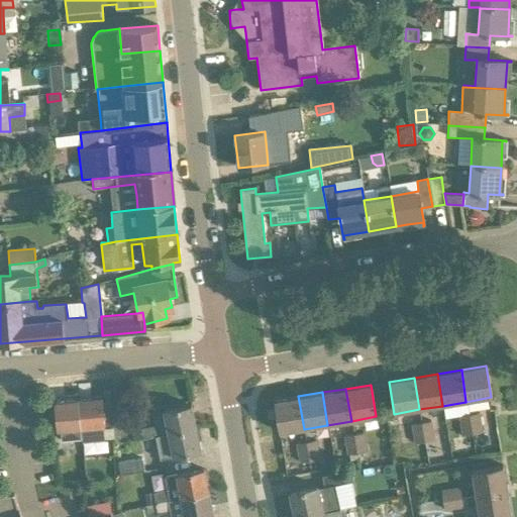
[(279,433),(304,429),(298,396),(273,400),(279,433)]
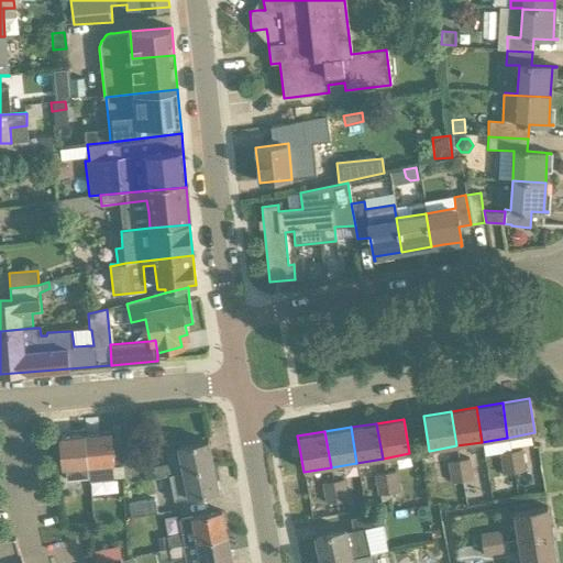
[(114,479),(113,466),(123,466),(122,456),(122,446),(111,448),(110,433),(85,435),(89,478),(89,482),(114,479)]
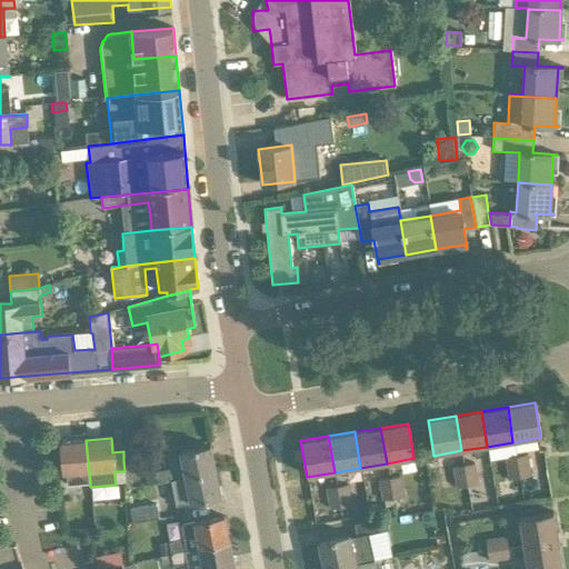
[(68,485),(90,483),(86,440),(60,442),(62,475),(67,473),(68,485)]
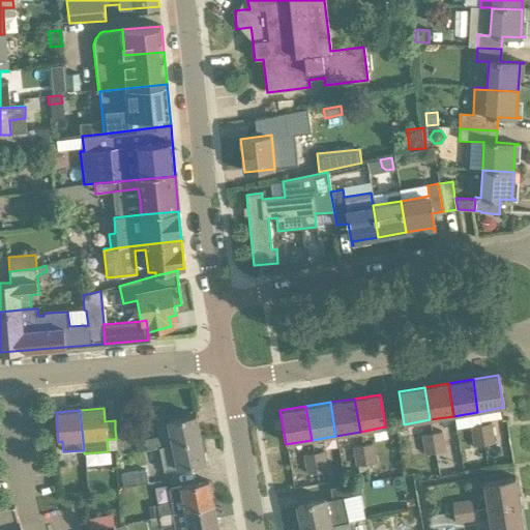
[(173,445),(200,439),(196,416),(168,421),(173,445)]
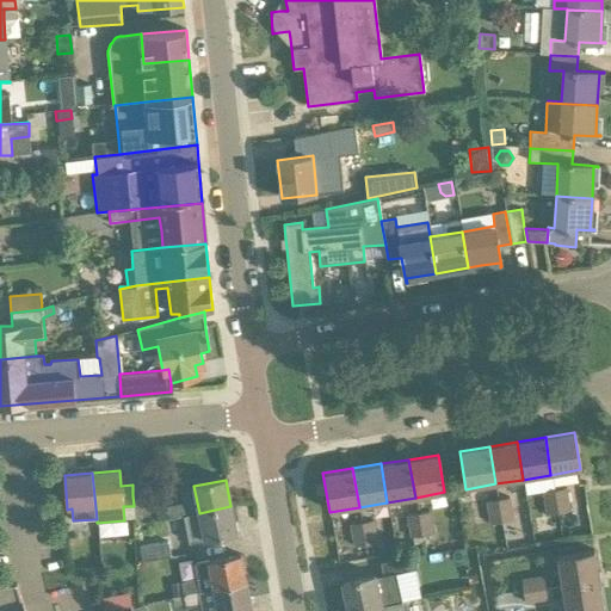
[(554,491),(557,513),(571,512),(567,489),(554,491)]
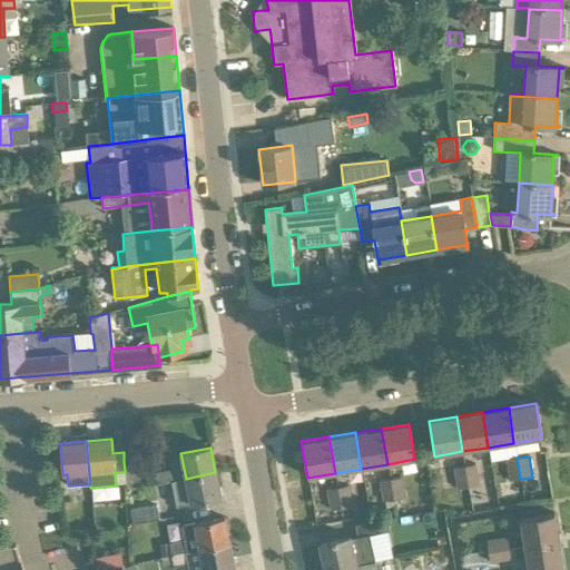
[(510,481),(520,479),(517,458),(507,460),(510,481)]
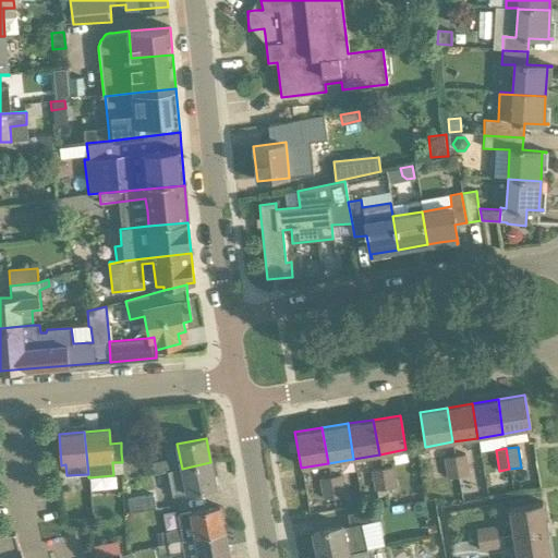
[(123,477),(140,476),(137,451),(121,452),(122,462),(122,471),(123,477)]
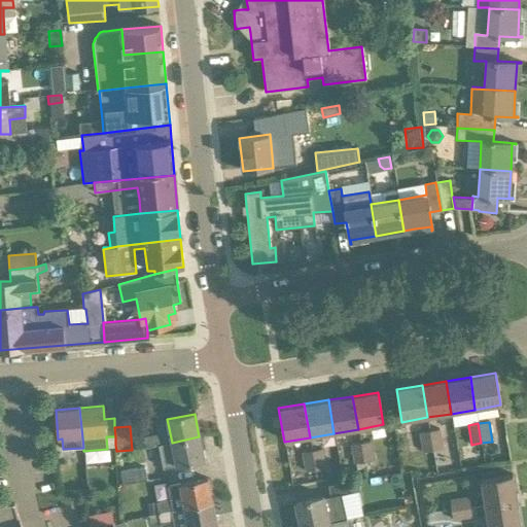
[(429,431),(432,451),(443,449),(440,429),(429,431)]
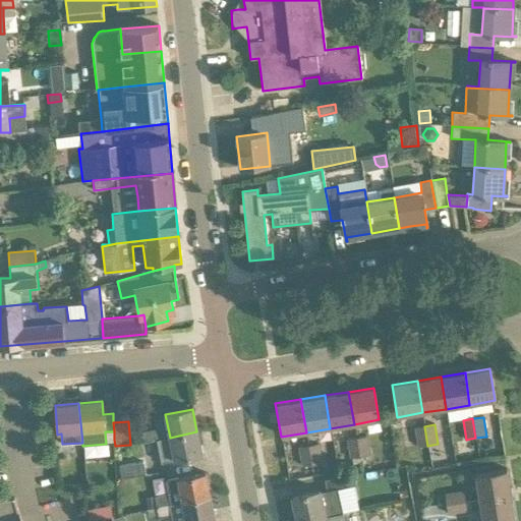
[(417,448),(427,446),(424,426),(414,427),(417,448)]
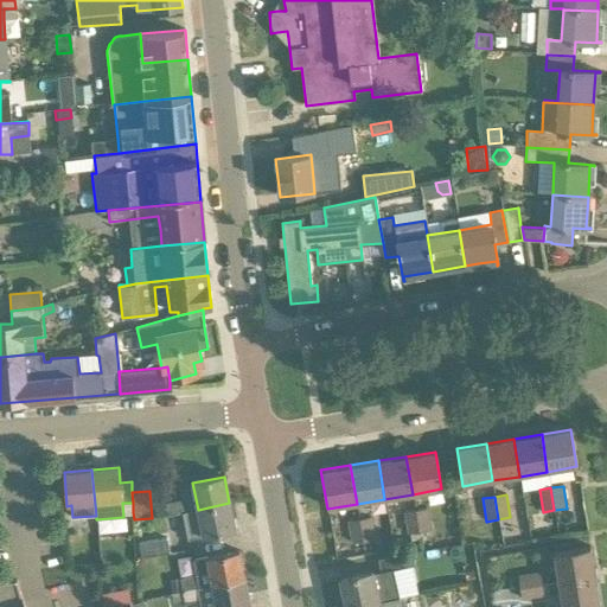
[(167,515),(184,511),(181,500),(165,503),(167,515)]
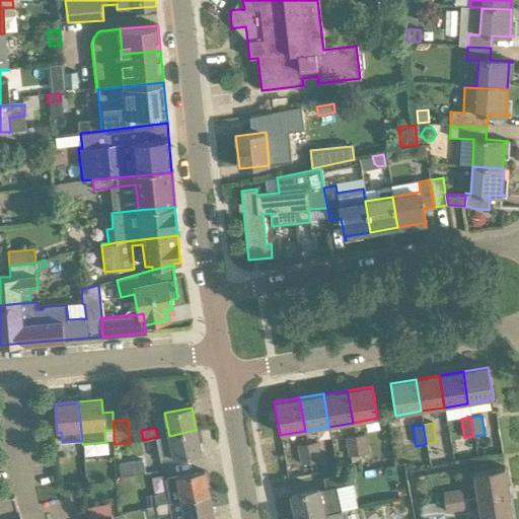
[(196,430),(169,436),(157,438),(160,460),(201,453),(196,430)]
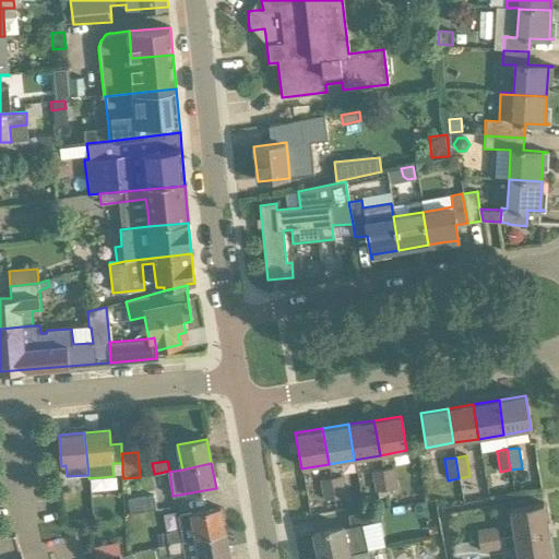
[(382,470),(385,490),(397,488),(394,467),(382,470)]
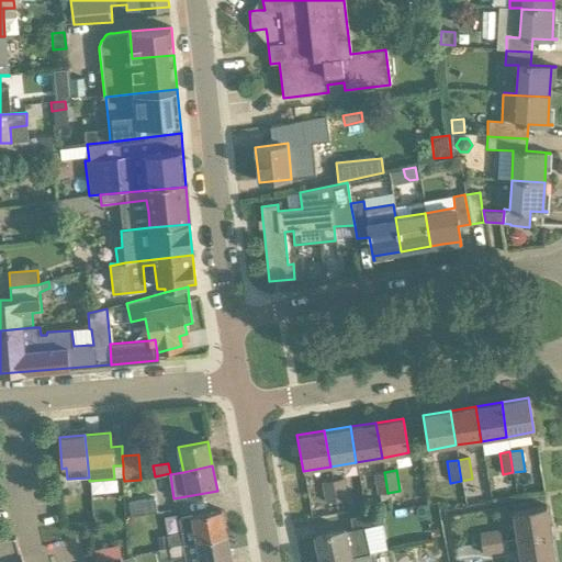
[(377,494),(388,493),(384,472),(373,473),(377,494)]
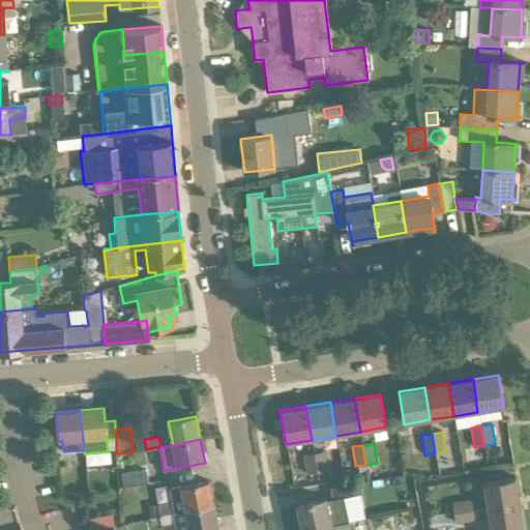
[(314,453),(317,473),(327,471),(324,451),(314,453)]
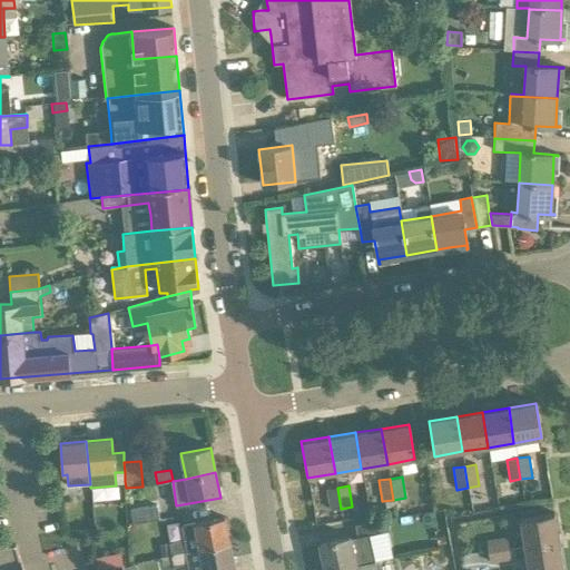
[(330,510),(341,509),(337,488),(326,490),(330,510)]
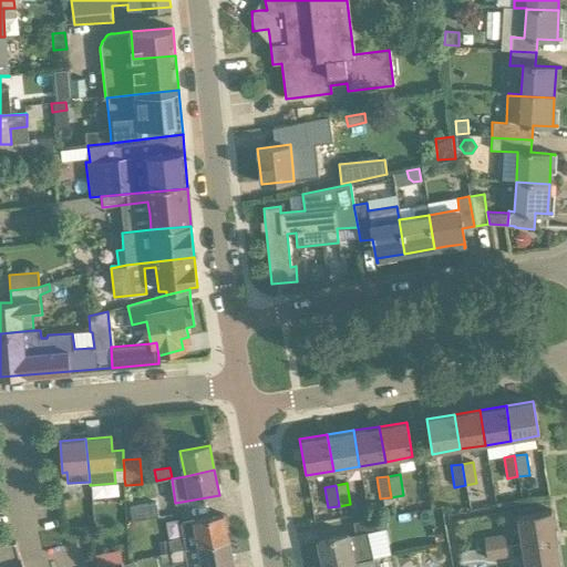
[(521,544),(556,538),(552,511),(516,517),(521,544)]
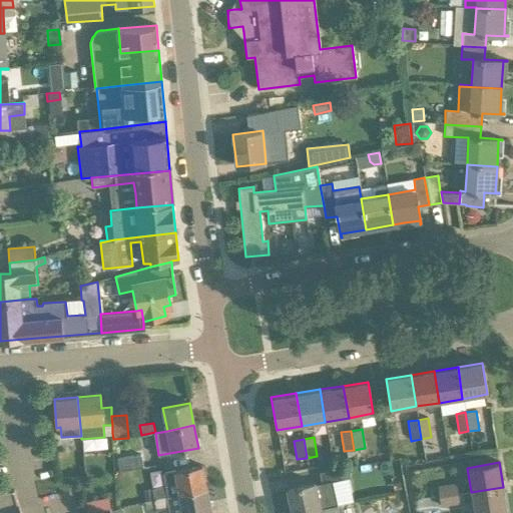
[(153,500),(206,489),(201,466),(162,474),(164,487),(151,490),(153,499),(153,500)]
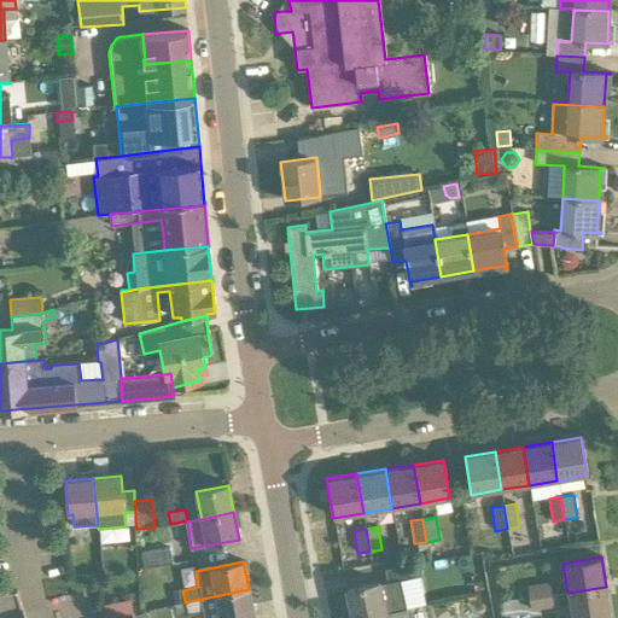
[(351,617),(362,617),(398,611),(392,582),(423,576),(419,561),(384,570),(388,583),(383,584),(382,581),(347,589),(351,617)]
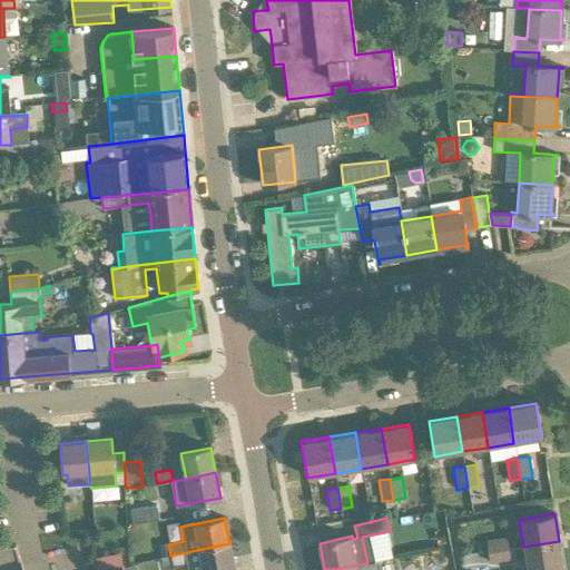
[(488,553),(509,549),(507,538),(485,541),(488,553)]
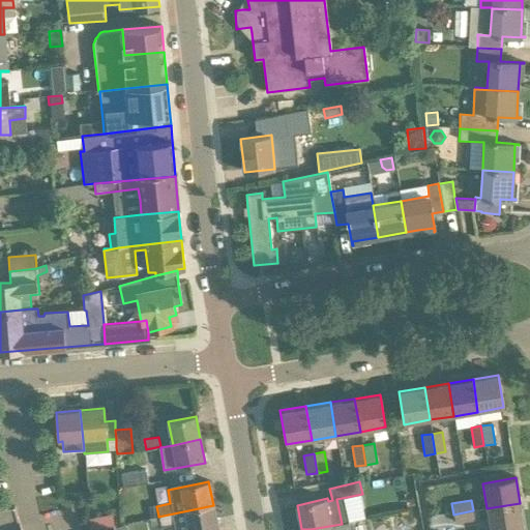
[(507,529),(524,527),(520,503),(487,508),(473,510),(453,514),(455,524),(474,521),(475,529),(507,529)]
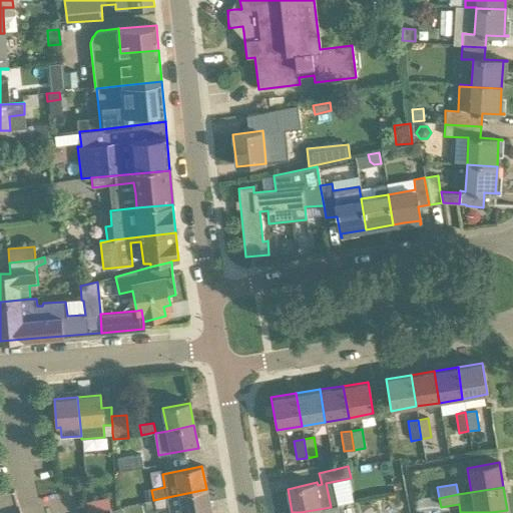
[(206,489),(153,500),(155,509),(168,506),(169,512),(205,512),(210,512),(206,489)]
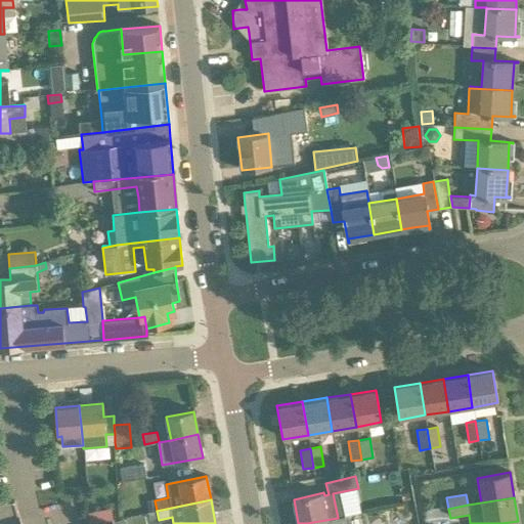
[(22,523),(14,500),(0,501),(0,523),(22,523)]
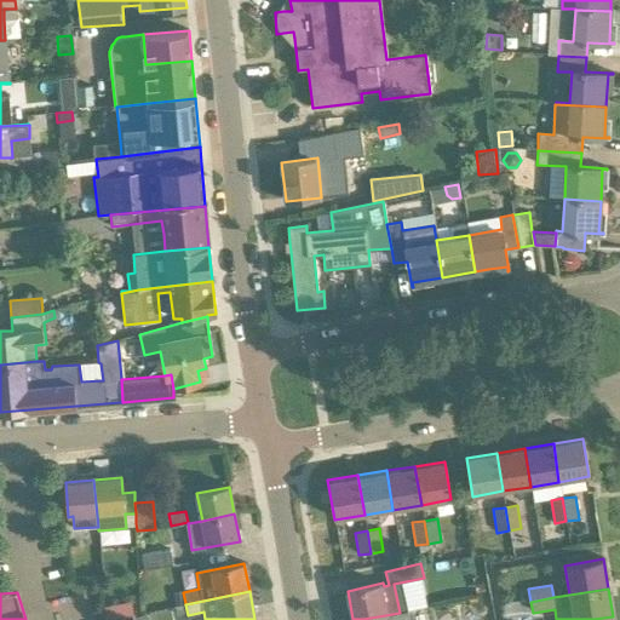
[(176,606),(185,603),(183,592),(174,593),(176,606)]
